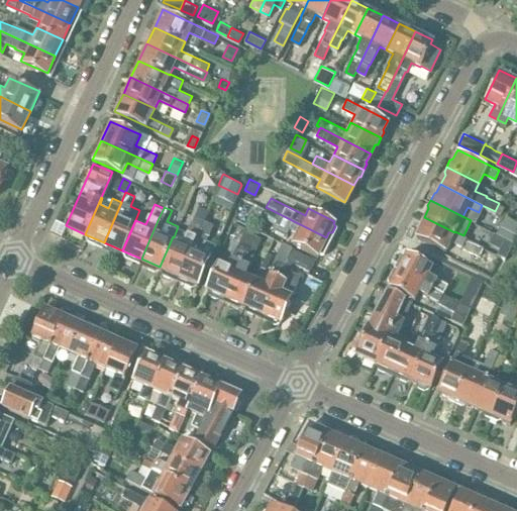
[(206,211),(198,207),(195,214),(194,214),(188,227),(182,240),(174,237),(173,236),(160,267),(179,275),(203,218),(206,211)]
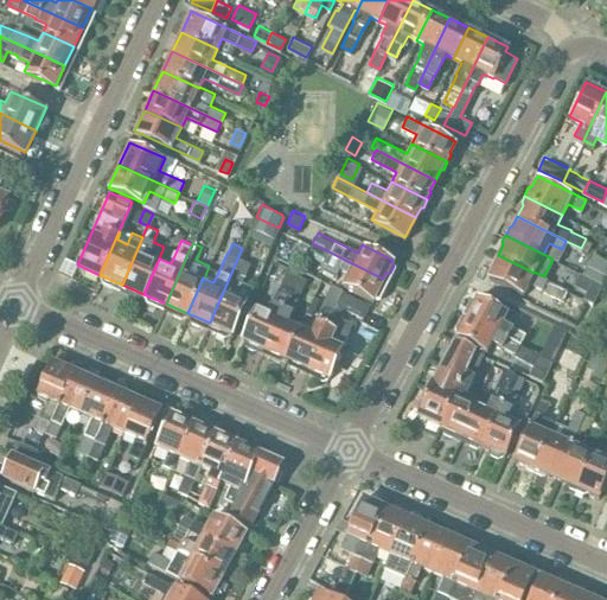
[(312,243),(307,254),(325,262),(324,266),(337,273),(338,269),(346,274),(343,282),(374,299),(375,297),(379,297),(384,288),(381,283),(383,279),(342,259),(312,243)]
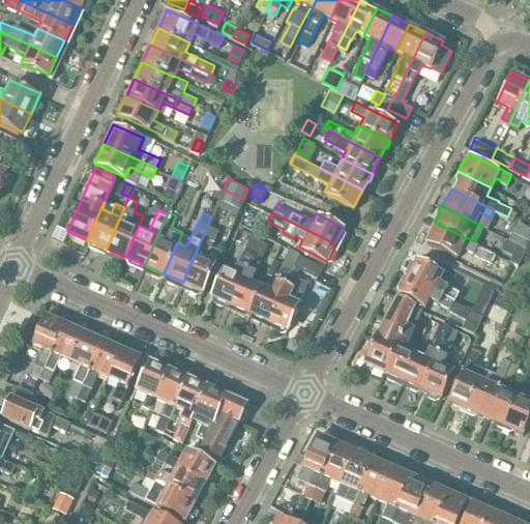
[(529,227),(518,221),(509,238),(518,241),(522,244),(526,246),(527,246),(529,241),(529,227)]
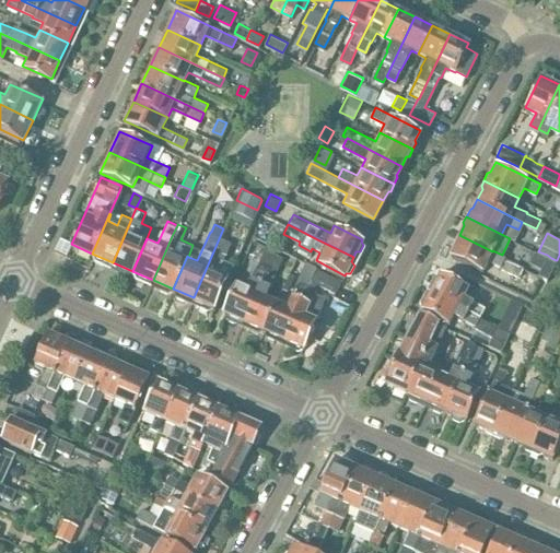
[(523,267),(459,235),(451,254),(483,270),(488,260),(518,274),(523,267)]
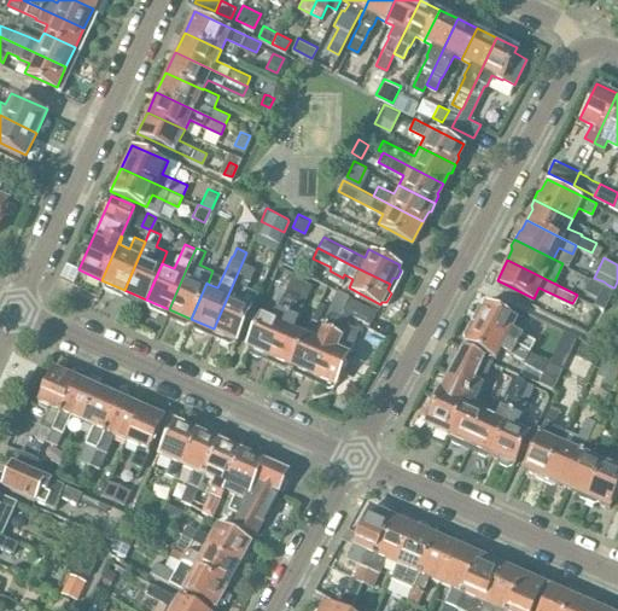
[(243,261),(214,329),(237,339),(246,315),(257,291),(246,286),(255,266),(254,266),(243,261)]
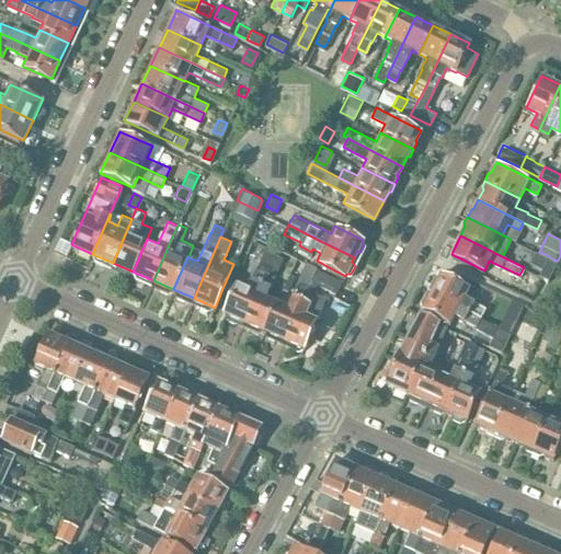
[(237,283),(224,312),(243,320),(274,252),(276,247),(266,243),(252,277),(251,277),(247,287),(237,283)]
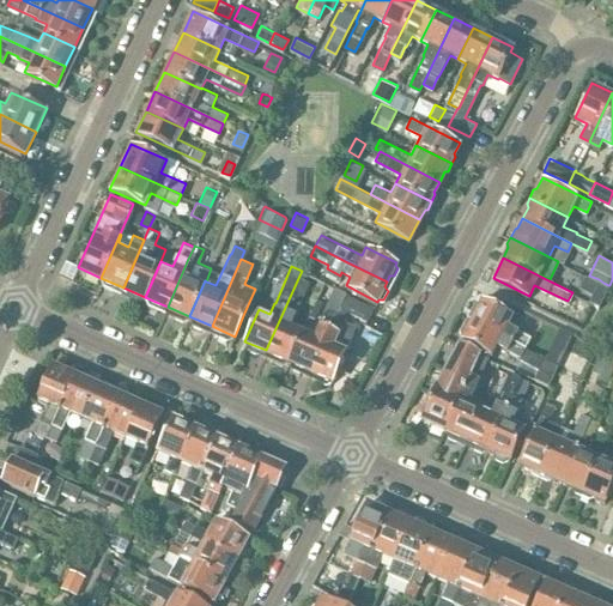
[(287,361),(302,327),(291,323),(296,311),(309,280),(299,276),(266,350),(287,361)]
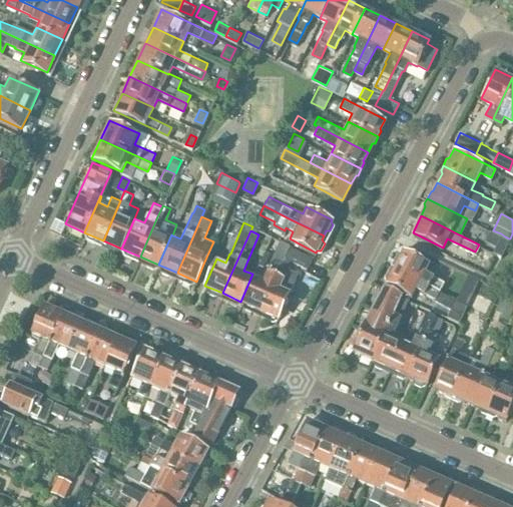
[(501,233),(493,249),(501,255),(509,238),(505,236),(501,233)]
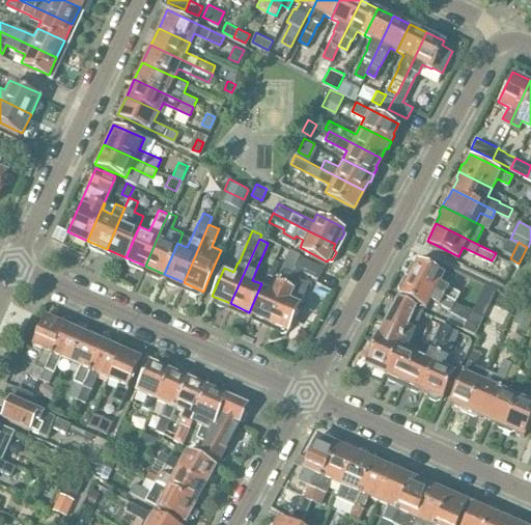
[(423,252),(419,259),(437,268),(440,261),(423,252)]
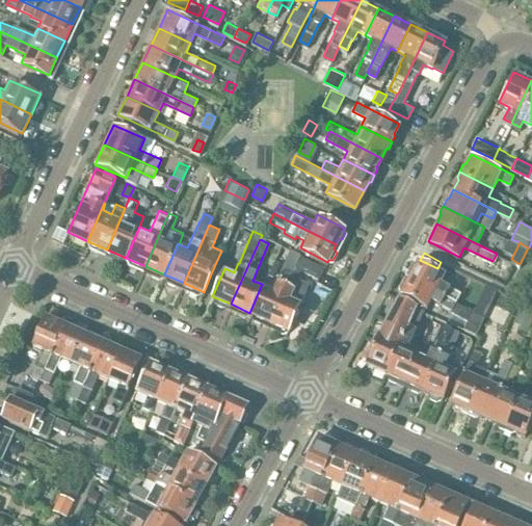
[(295,264),(269,321),(288,330),(294,315),(300,301),(310,281),(299,277),(302,269),(311,272),(318,277),(323,265),(300,254),(295,264)]
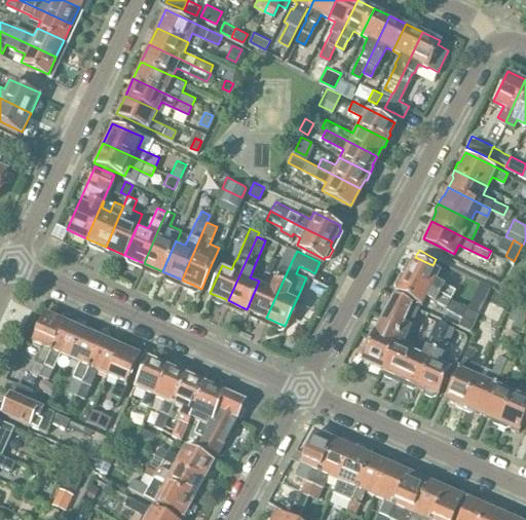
[(259,281),(247,309),(266,318),(292,261),(282,256),(277,265),(278,266),(274,276),(273,276),(269,286),(260,282),(259,281)]
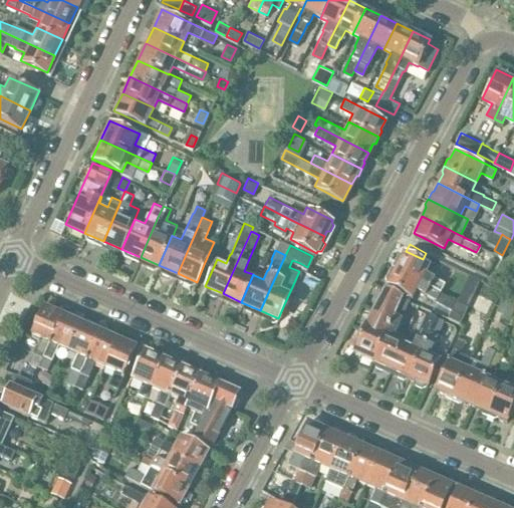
[(399,261),(396,265),(440,289),(441,289),(445,282),(425,271),(429,263),(428,262),(423,259),(406,251),(404,250),(403,252),(400,252),(397,258),(399,261)]
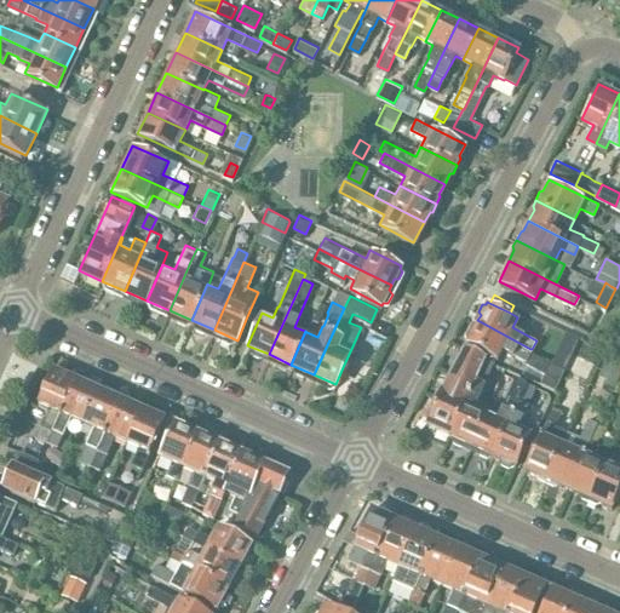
[(470,327),(466,334),(468,338),(466,341),(482,349),(498,357),(503,349),(514,354),(526,360),(526,361),(545,371),(550,360),(532,349),(530,349),(477,320),(475,327),(470,327)]
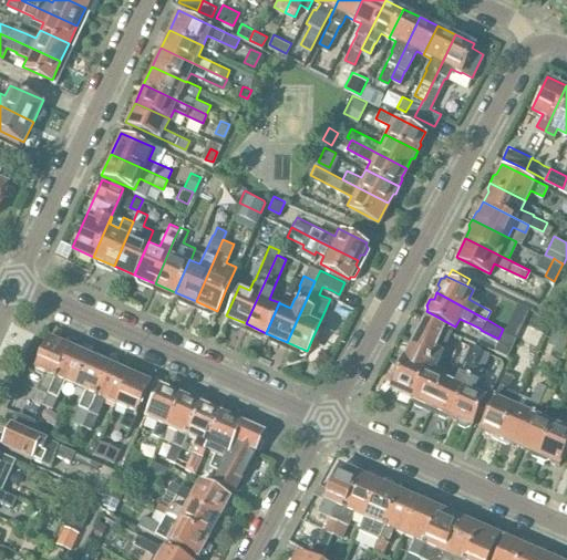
[(534,312),(529,322),(540,327),(545,317),(534,312)]
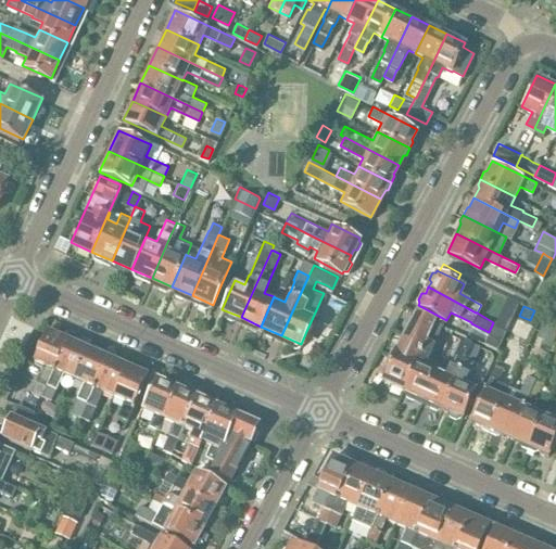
[(436,319),(417,309),(396,347),(382,379),(403,387),(431,327),(440,331),(443,322),(436,319)]
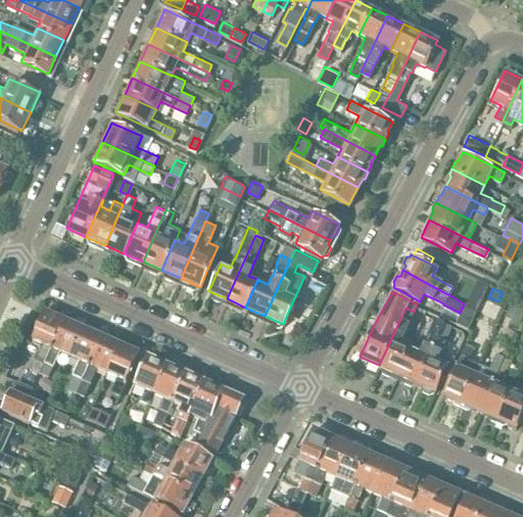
[(522,296),(514,293),(506,314),(511,316),(508,323),(518,326),(522,314),(522,296)]
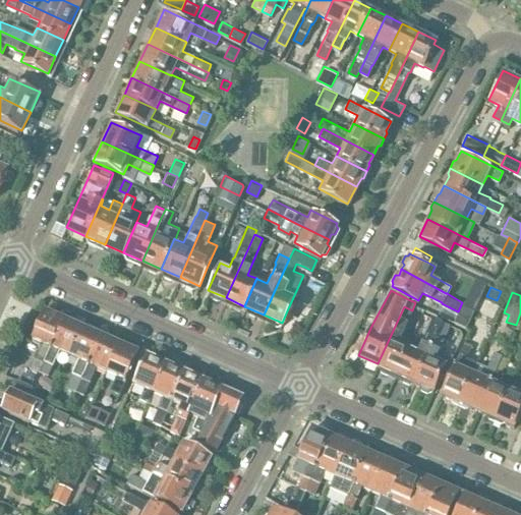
[(458,311),(454,320),(466,325),(474,308),(463,302),(462,302),(458,311)]
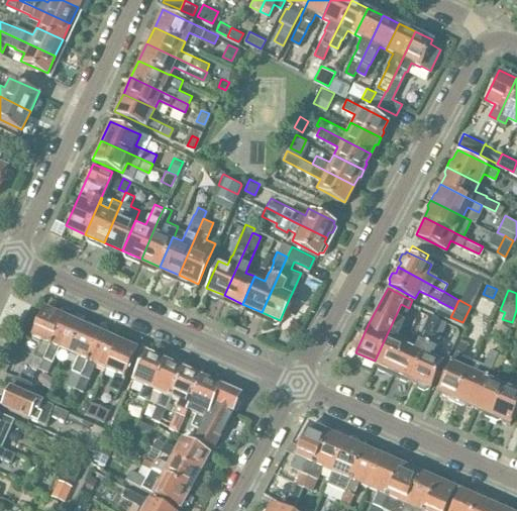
[(395,338),(409,308),(401,304),(375,361),(393,369),(405,342),(395,338)]
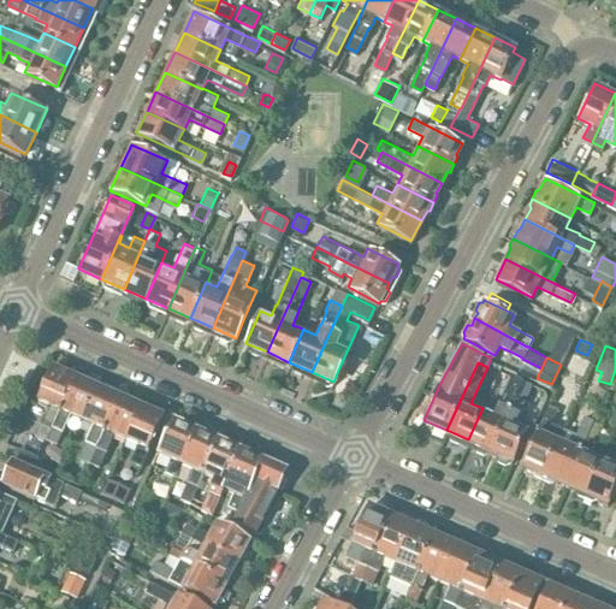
[(47,437),(53,423),(75,373),(52,364),(37,396),(48,402),(35,432),(47,437)]
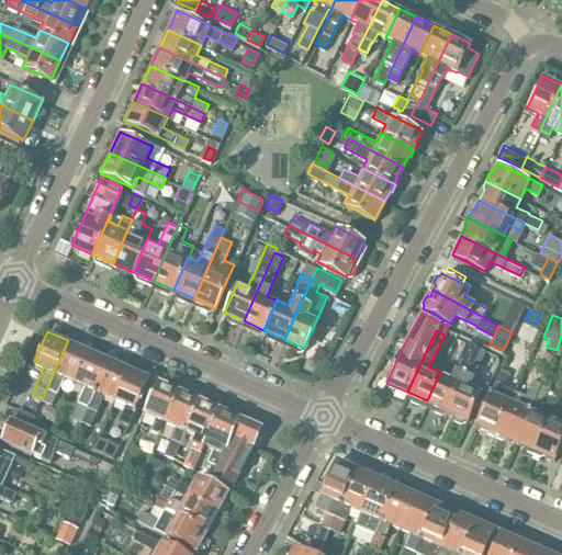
[(448,410),(478,343),(467,339),(456,365),(450,376),(440,372),(427,400),(448,410)]
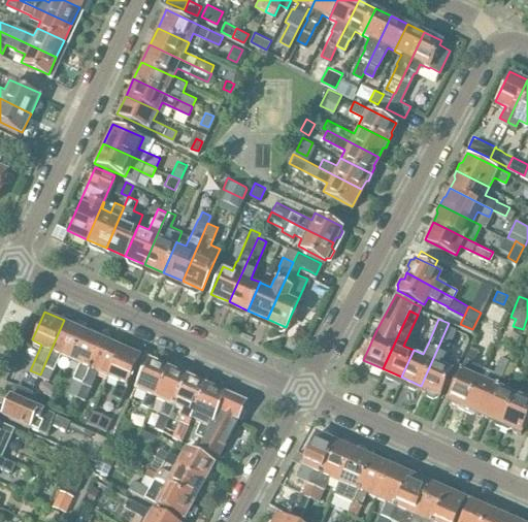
[(45,362),(40,374),(48,378),(60,353),(69,358),(83,328),(64,320),(45,362)]
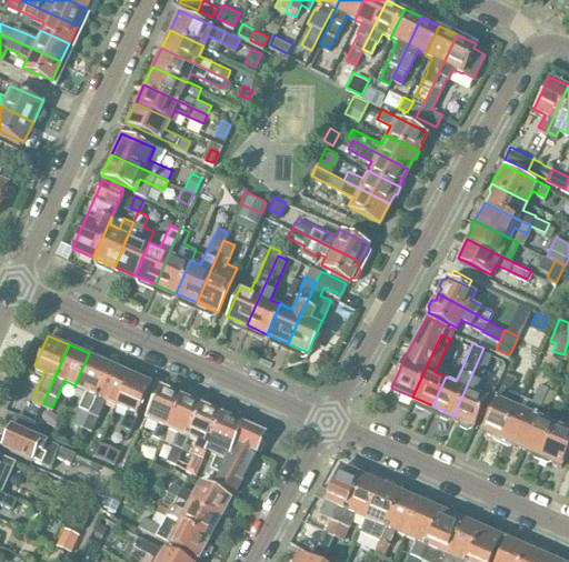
[(473,424),(485,397),(487,394),(476,390),(481,377),(492,352),(483,348),(453,415),(473,424)]
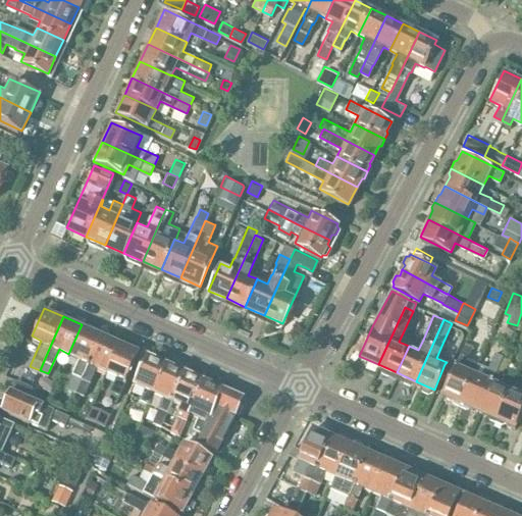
[(82,375),(100,332),(82,324),(68,354),(79,358),(66,385),(75,390),(82,375)]
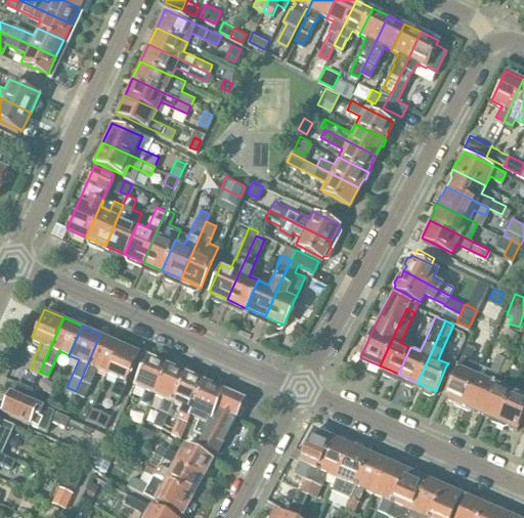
[(100,334),(82,377),(76,391),(84,395),(96,367),(107,372),(121,343),(100,334)]
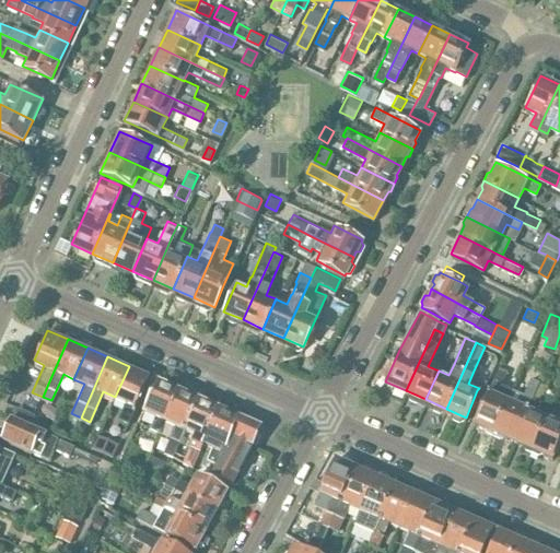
[(498,365),(474,421),(493,430),(513,387),(501,381),(508,368),(498,365)]
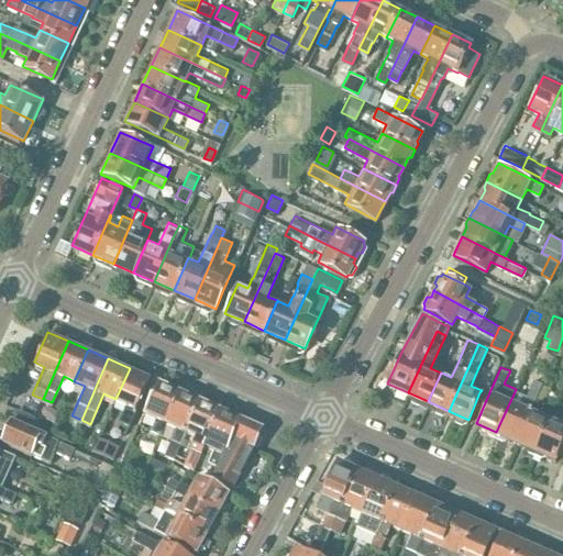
[(119,420),(129,424),(136,408),(150,377),(130,368),(116,399),(125,403),(119,420)]
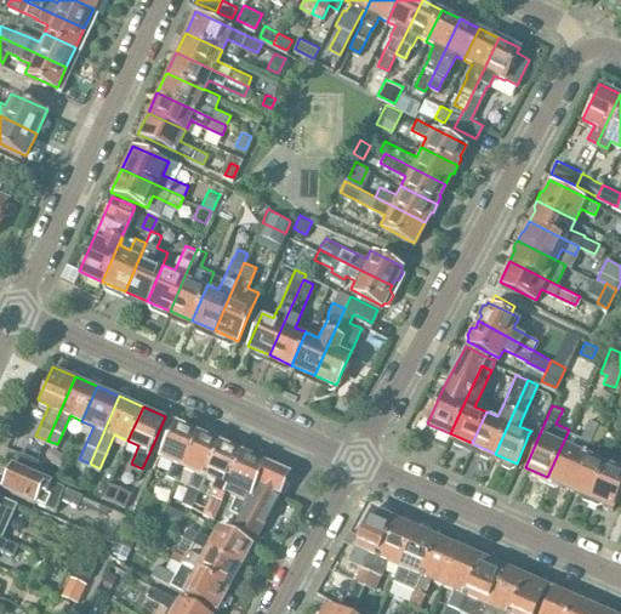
[(569,430),(547,477),(569,487),(598,421),(588,416),(580,435),(569,430)]
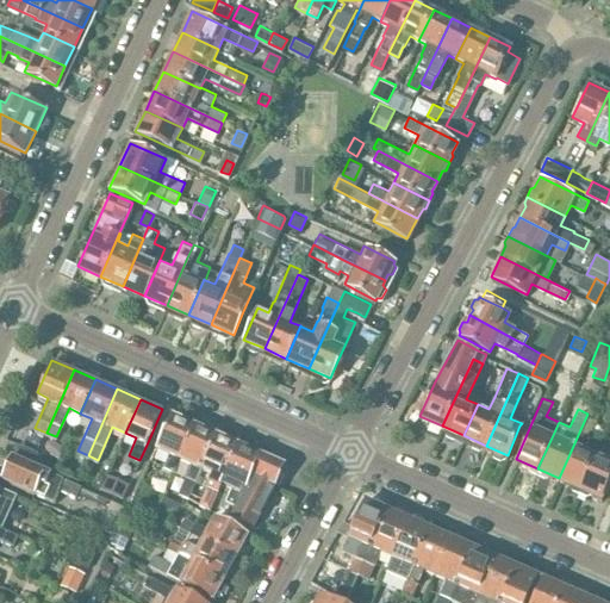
[(174,471),(179,458),(194,422),(172,412),(156,447),(168,453),(162,466),(174,471)]
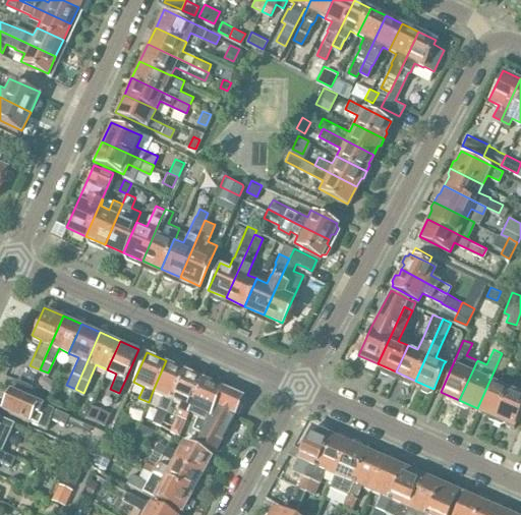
[(502,353),(477,408),(496,416),(509,386),(499,381),(510,356),(502,353)]
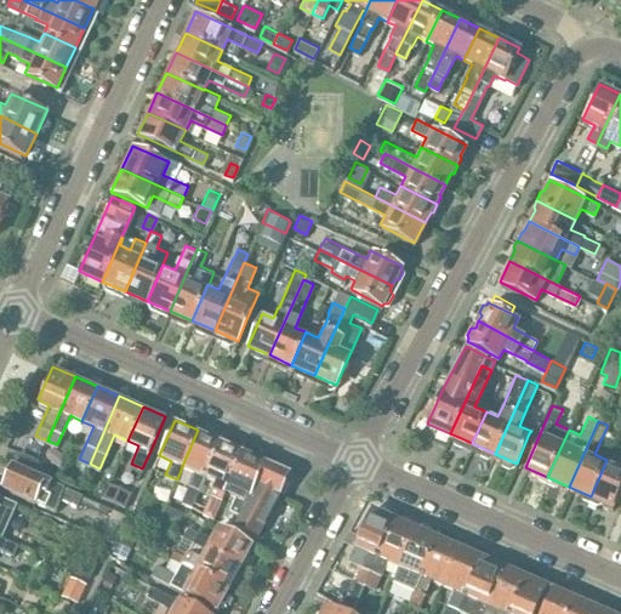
[(220,439),(198,430),(182,466),(193,471),(184,492),(195,496),(199,488),(200,488),(205,476),(204,476),(220,439)]
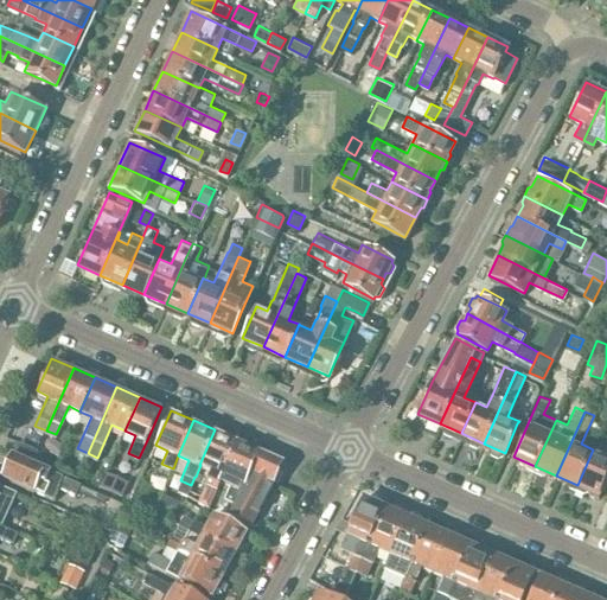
[(209,505),(209,503),(213,492),(215,492),(219,480),(237,440),(215,429),(199,465),(200,465),(210,470),(198,499),(209,505)]
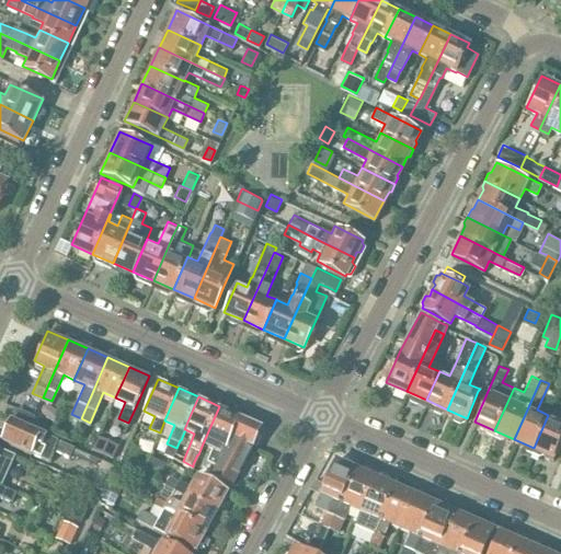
[(12,413),(11,416),(31,425),(34,415),(35,413),(15,404),(12,413)]
